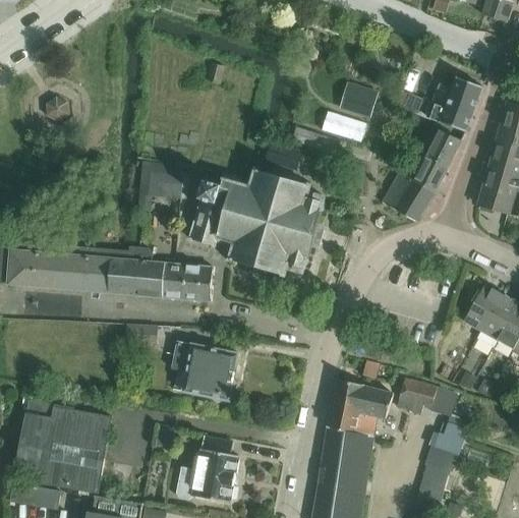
[(449,0),(434,0),(431,10),(445,14),(449,0)]
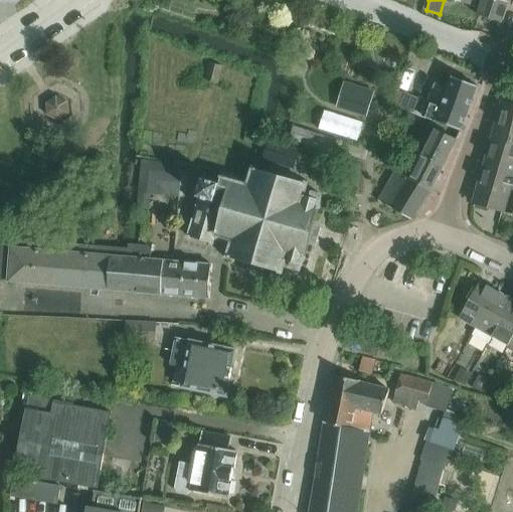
[(501,21),(506,2),(500,0),(461,0),(461,1),(479,6),(477,14),(501,21)]
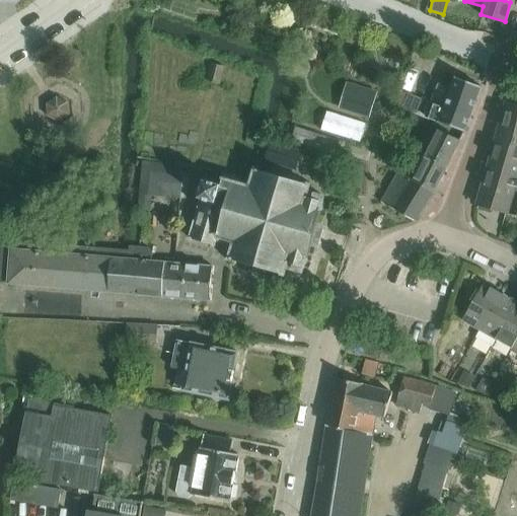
[(219,83),(223,65),(209,62),(204,80),(219,83)]
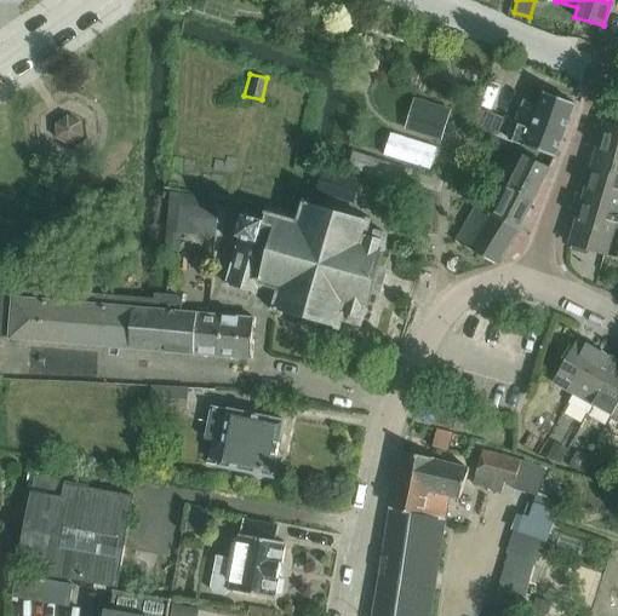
[(505,140),(513,122),(490,113),(497,92),(484,87),(470,124),(479,127),(479,130),(505,140)]
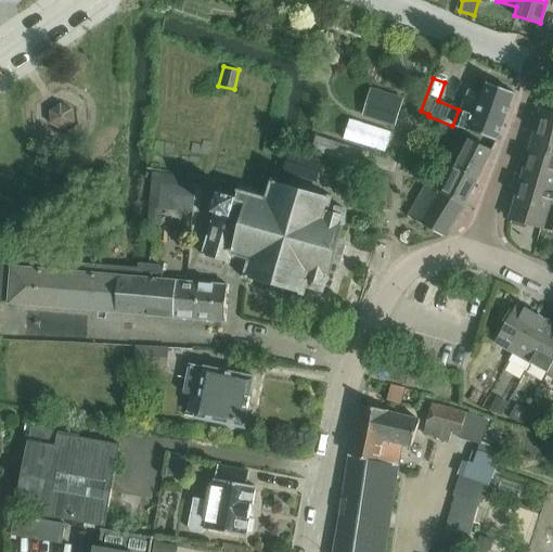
[(476,110),(474,115),(463,111),(457,126),(470,130),(496,140),(513,91),(486,81),(481,93),(467,88),(462,103),(468,105),(467,107),(476,110)]
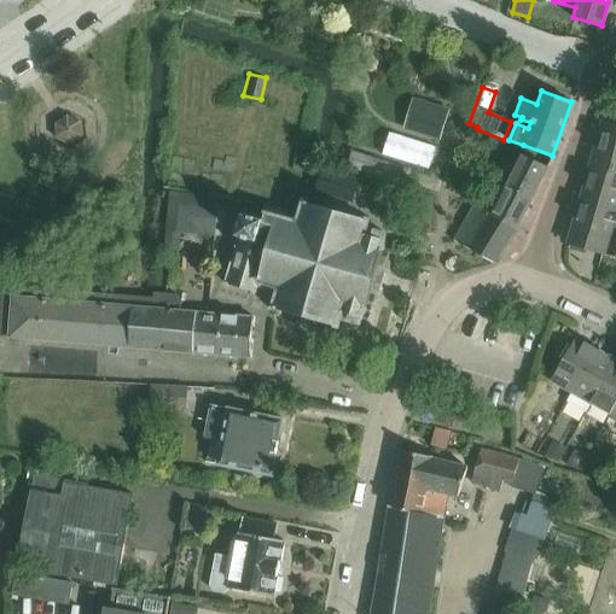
[(439,136),(448,105),(412,94),(402,126),(439,136)]
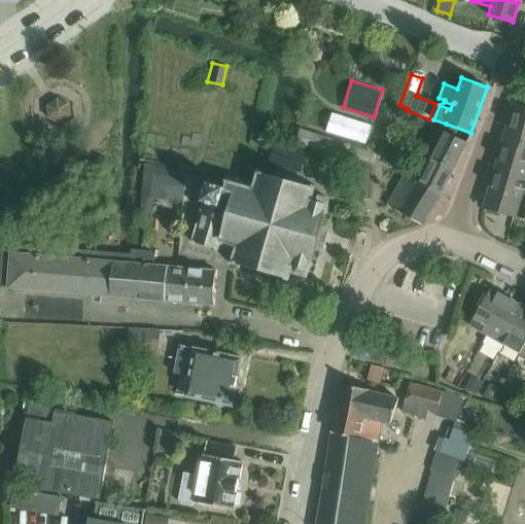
[(524,84),(518,82),(482,206),(524,218),(524,84)]
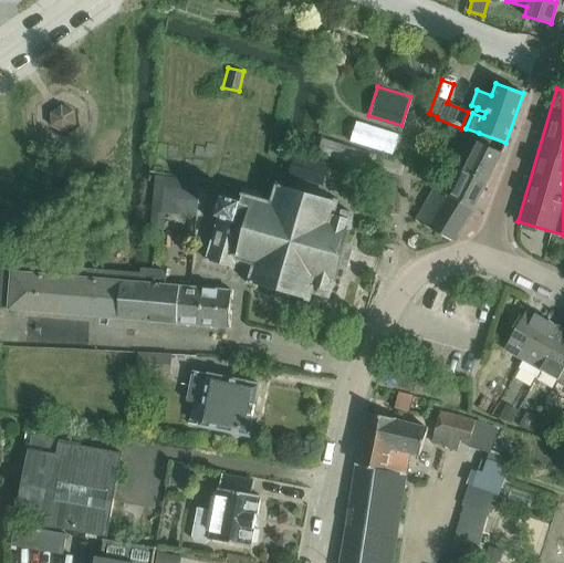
[(73,124),(72,111),(61,104),(50,112),(51,125),(62,131),(73,124)]
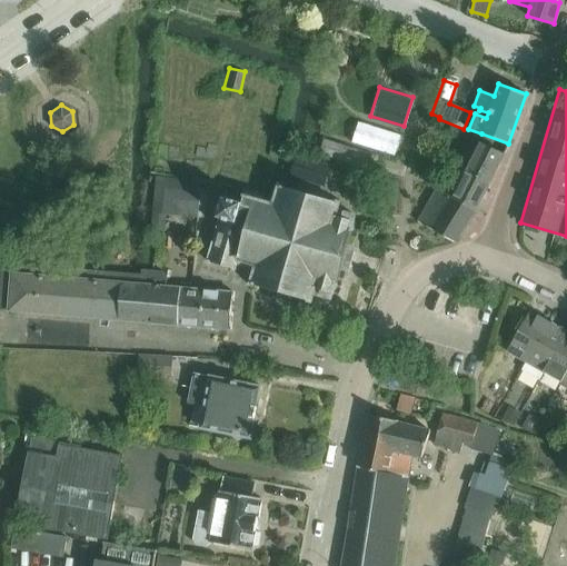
[(394,156),(400,137),(357,122),(350,141),(394,156)]
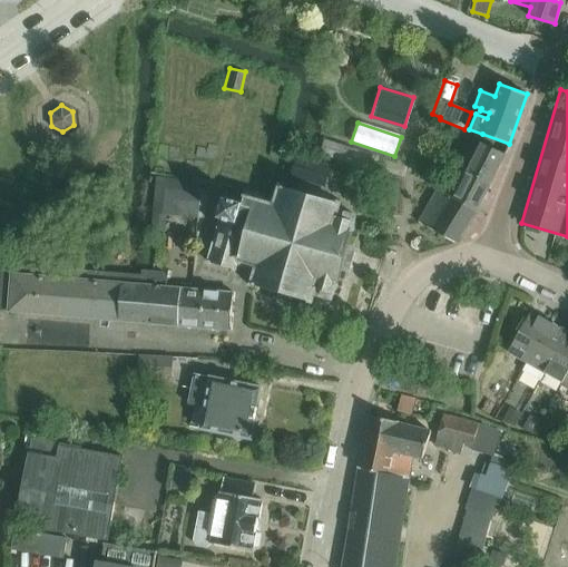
[(371,154),(324,138),(320,153),(368,167),(371,154)]
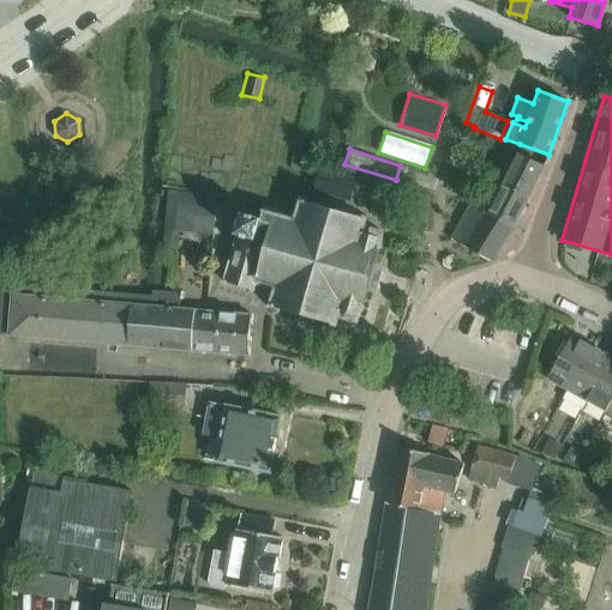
[(528,194),(543,165),(517,152),(503,181),(528,194)]
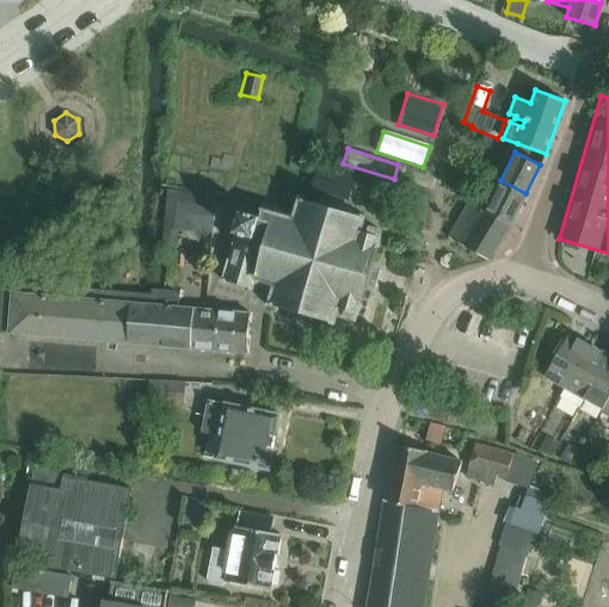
[(317,167),(311,189),(346,198),(352,177),(317,167)]
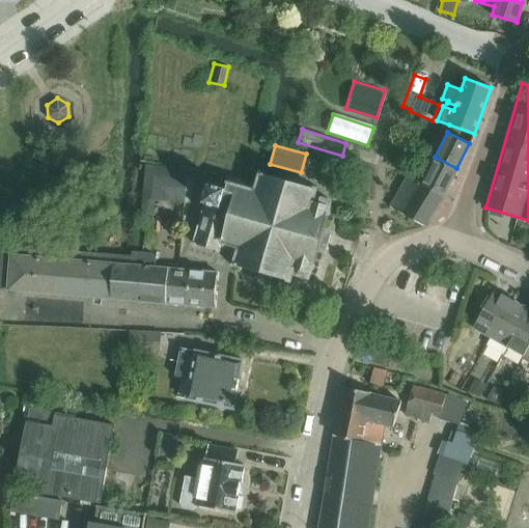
[(443,195),(456,168),(435,157),(421,182),(443,195)]
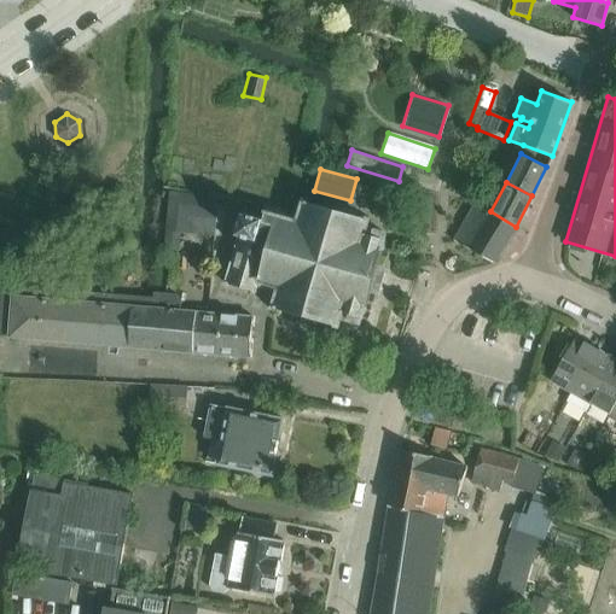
[(168,191),(161,251),(175,252),(178,233),(185,234),(187,214),(215,217),(218,197),(168,191)]
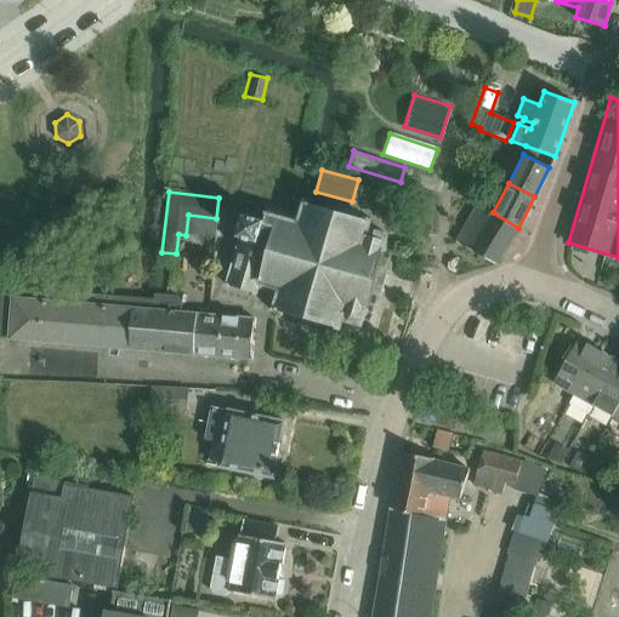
[(495,263),(518,228),(493,212),(476,203),(476,204),(461,195),(452,213),(466,221),(455,241),(495,263)]
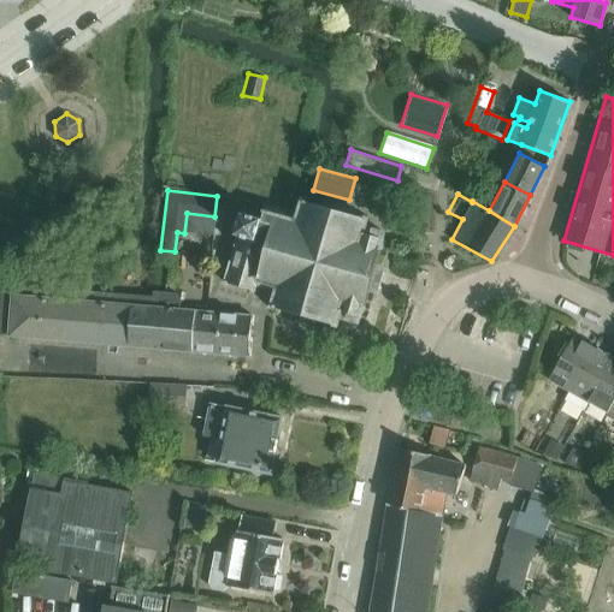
[(373,267),(383,232),(364,226),(365,220),(367,221),(369,219),(366,218),(366,215),(365,215),(364,218),(303,200),(305,197),(302,197),(301,200),(299,198),(299,201),(301,202),(297,214),(265,205),(261,218),(246,213),(242,207),(238,209),(242,214),(237,230),(232,233),(234,236),(237,233),(224,281),(255,290),(255,286),(275,291),(272,303),(269,303),(269,306),(271,306),(270,308),(272,309),(273,307),(334,324),(332,326),(335,327),(336,324),(338,325),(338,322),(336,322),(337,316),(358,321),(367,286),(373,287),(378,269),(373,267)]
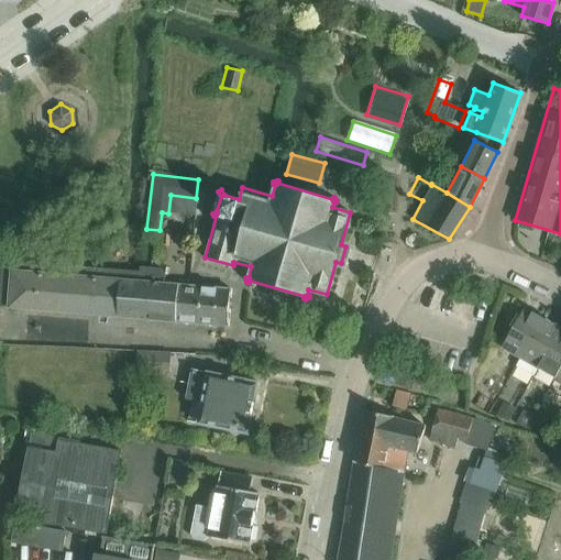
[(178,321),(183,284),(158,282),(160,267),(140,265),(139,271),(0,259),(0,305),(8,306),(8,307),(178,321)]
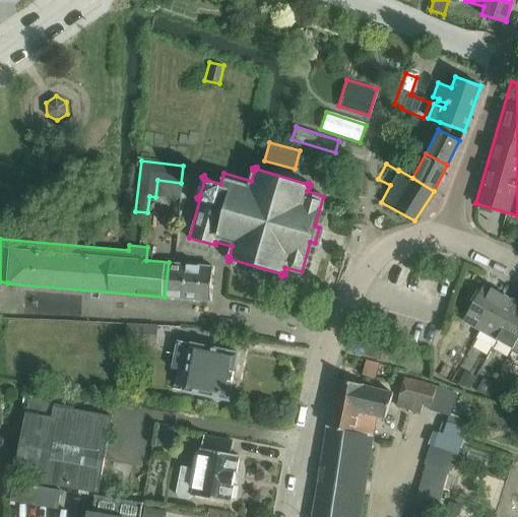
[(209,300),(211,265),(169,262),(165,297),(209,300)]
